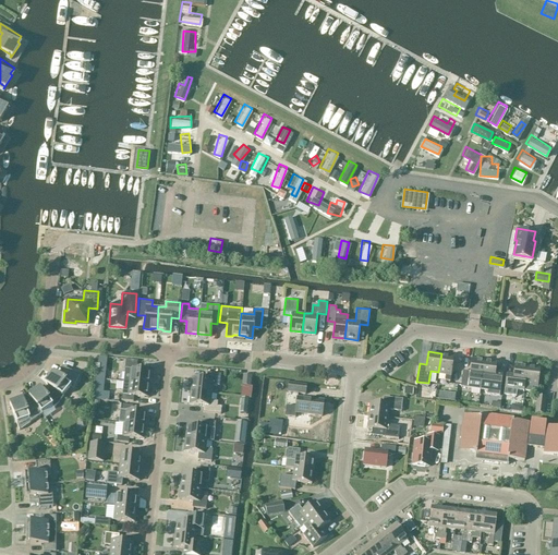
[(453,354),(441,353),(438,372),(446,373),(445,378),(450,379),(450,374),(451,374),(453,354)]
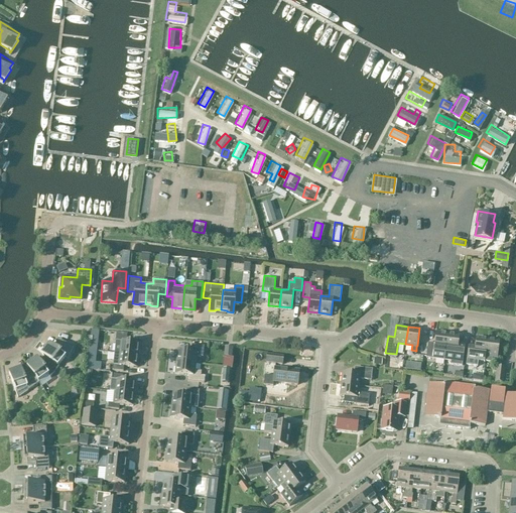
[(444,358),(447,332),(435,330),(433,345),(427,344),(425,356),(444,358)]
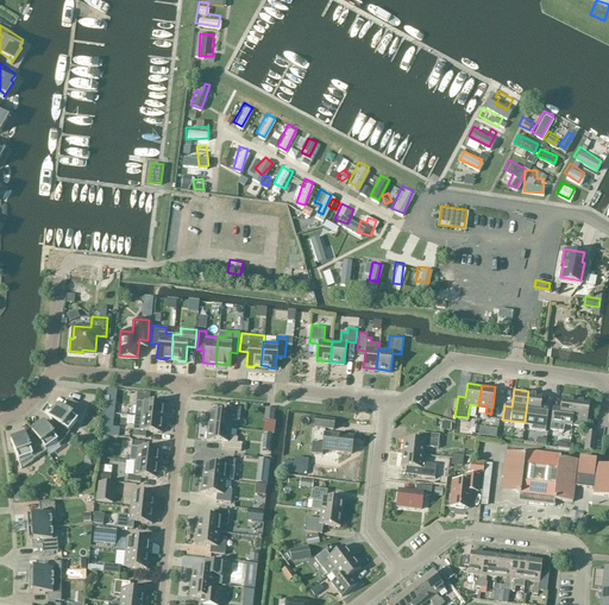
[(541,394),(528,391),(525,422),(531,423),(531,428),(545,429),(547,411),(540,410),(541,394)]
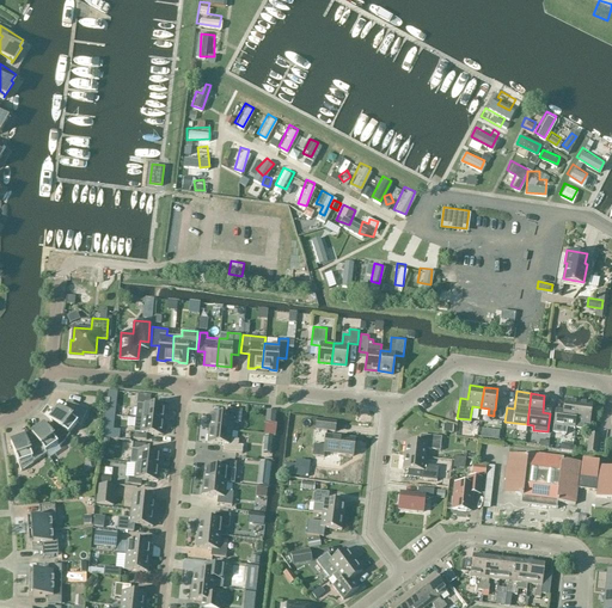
[(136,401),(135,416),(141,416),(164,419),(165,405),(150,403),(151,397),(138,395),(136,401)]
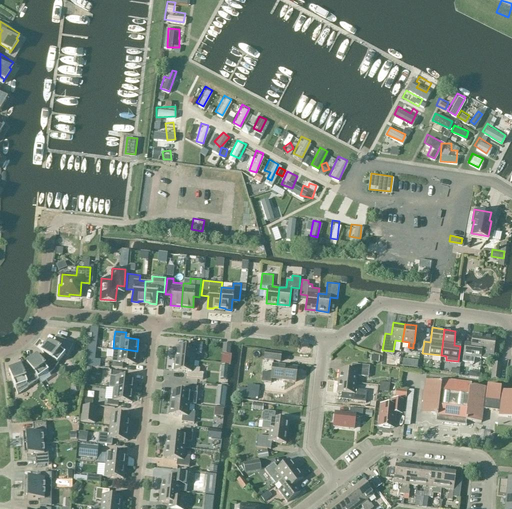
[(481,357),(484,334),(472,333),(470,347),(464,346),(462,360),(473,362),(474,357),(481,357)]
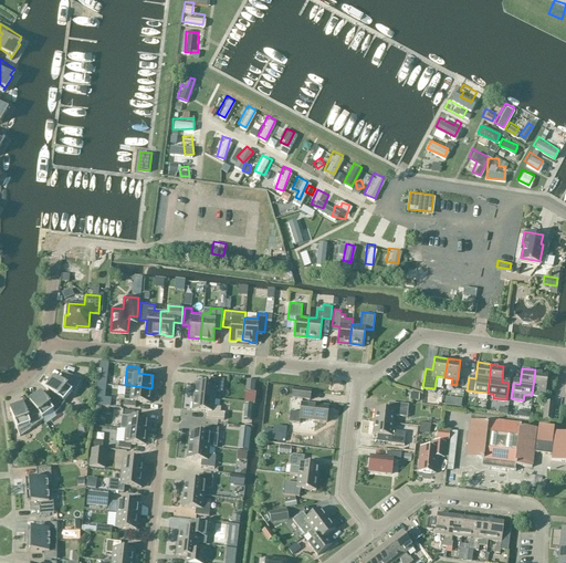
[(547,372),(535,369),(532,395),(544,396),(545,391),(547,372)]
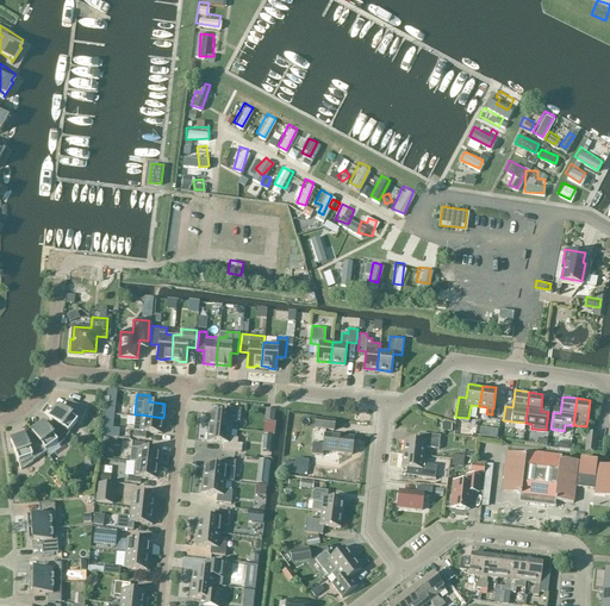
[(49,416),(55,420),(68,430),(76,420),(80,423),(86,407),(68,399),(63,408),(58,404),(57,406),(55,405),(50,413),(49,416)]
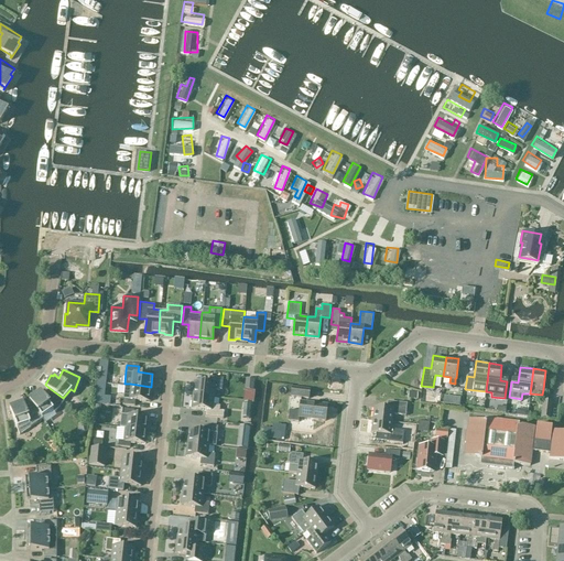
[(193,394),(214,396),(215,388),(221,388),(223,376),(209,375),(208,381),(194,380),(193,394)]
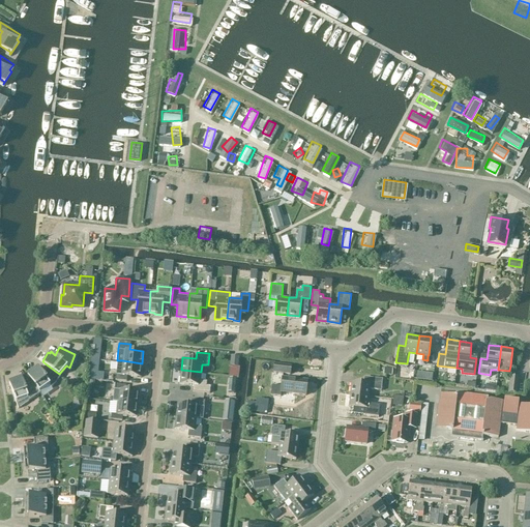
[(231,353),(230,363),(237,364),(238,354),(231,353)]
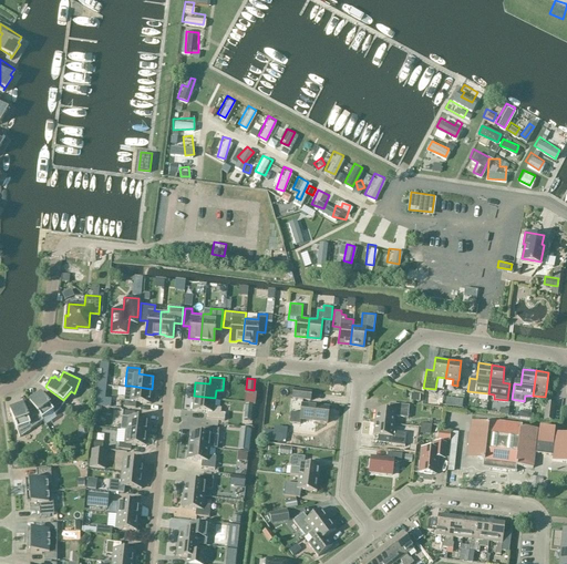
[(123,399),(123,404),(135,406),(135,400),(151,402),(152,389),(131,386),(125,386),(123,399)]
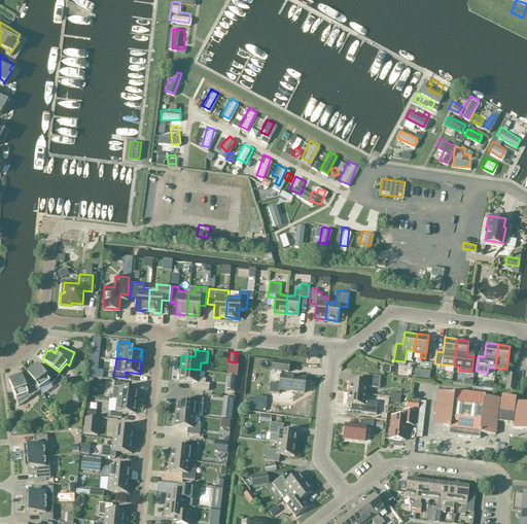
[(288,371),(289,362),(273,360),(272,369),(288,371)]
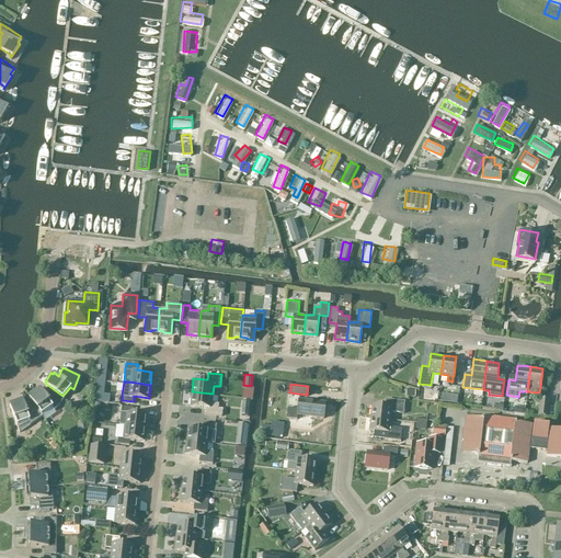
[(29,395),(33,401),(33,400),(42,413),(52,406),(54,409),(64,397),(63,396),(50,387),(44,394),(39,387),(38,388),(36,387),(30,394),(29,395)]
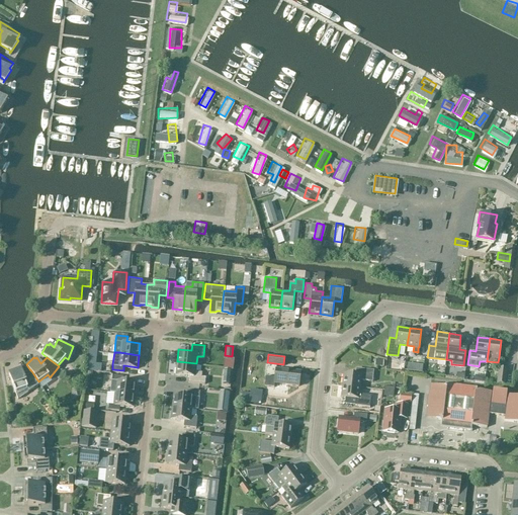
[(195,369),(196,363),(177,361),(175,373),(188,374),(188,379),(204,381),(205,374),(201,374),(202,370),(195,369)]
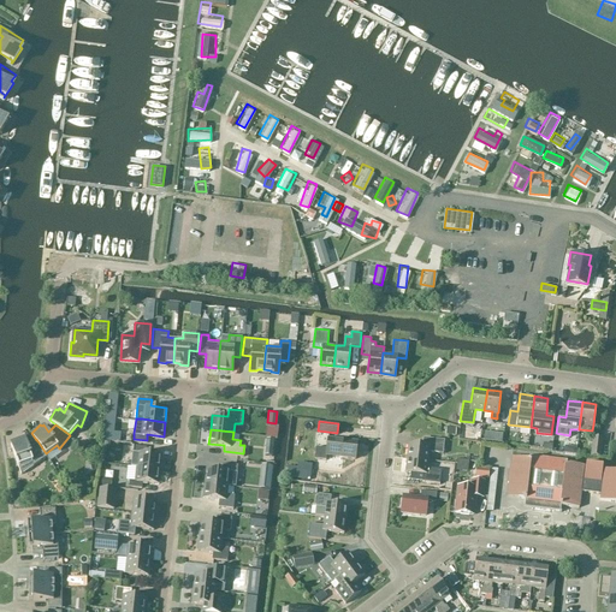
[(36,439),(36,440),(28,445),(24,437),(22,438),(21,435),(12,441),(10,443),(21,473),(47,455),(46,453),(36,439)]
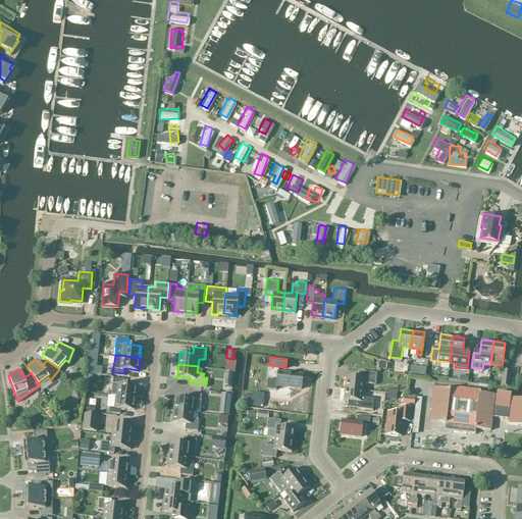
[(508,385),(510,370),(503,369),(501,384),(508,385)]
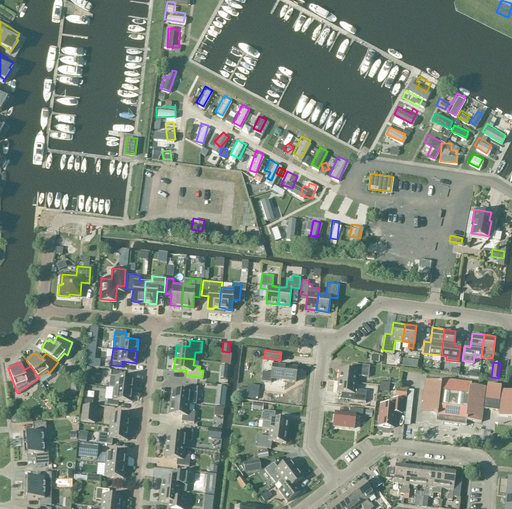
[(295,380),(296,366),(272,363),(271,371),(263,370),(262,380),(271,381),(272,377),(295,380)]
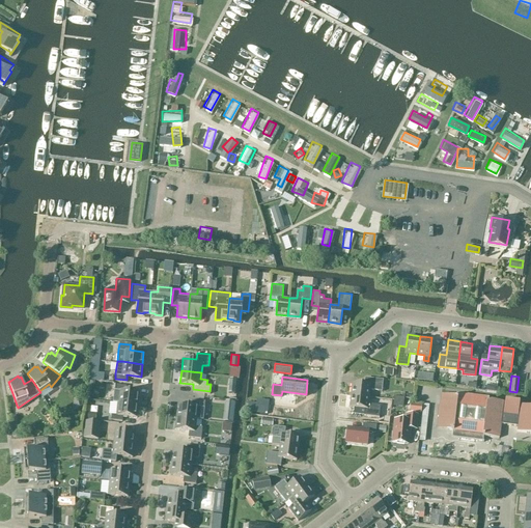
[(352,381),(351,393),(369,395),(369,388),(382,389),(383,378),(367,377),(367,383),(352,381)]
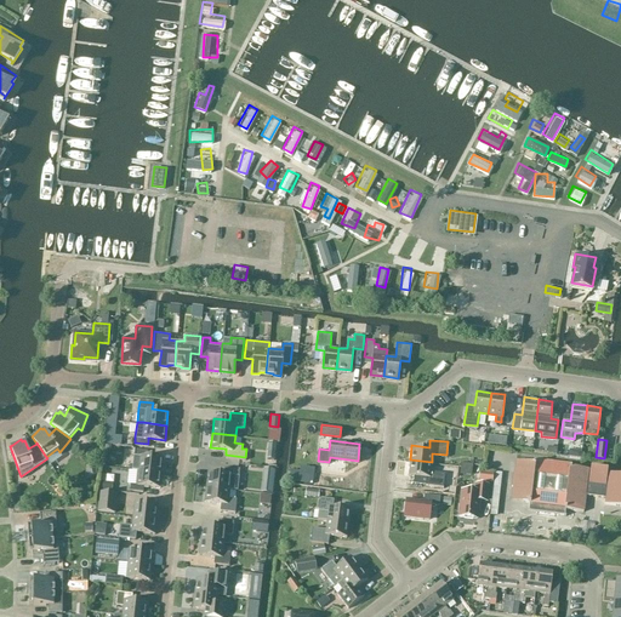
[(137,469),(161,472),(163,457),(147,455),(147,449),(134,447),(134,453),(140,455),(137,469)]
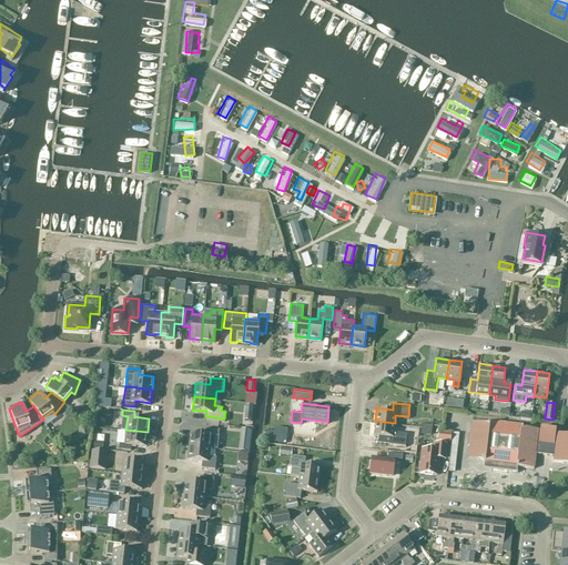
[(488,422),(472,420),(470,433),(469,432),(467,444),(469,444),(467,456),(484,458),(484,466),(483,465),(483,466),(517,471),(517,470),(516,470),(517,464),(534,466),(535,452),(554,454),(554,460),(567,461),(567,432),(556,431),(556,427),(540,425),(540,429),(521,426),(521,423),(489,420),(488,422)]
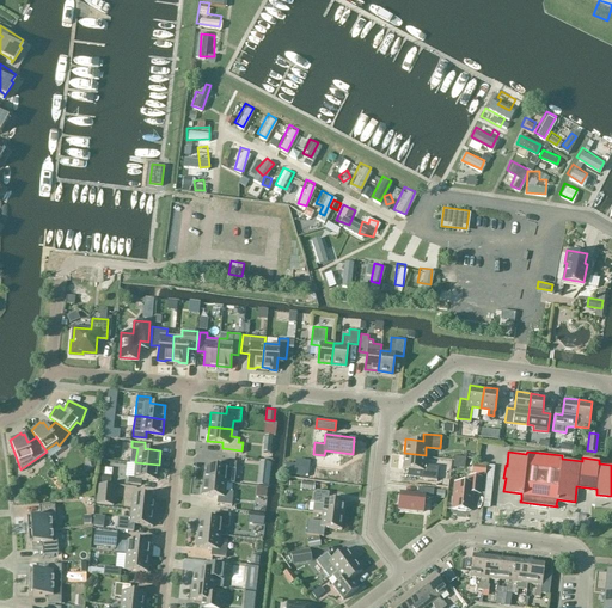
[(426,455),(404,453),(403,467),(420,468),(418,477),(436,478),(438,465),(424,464),(426,455)]
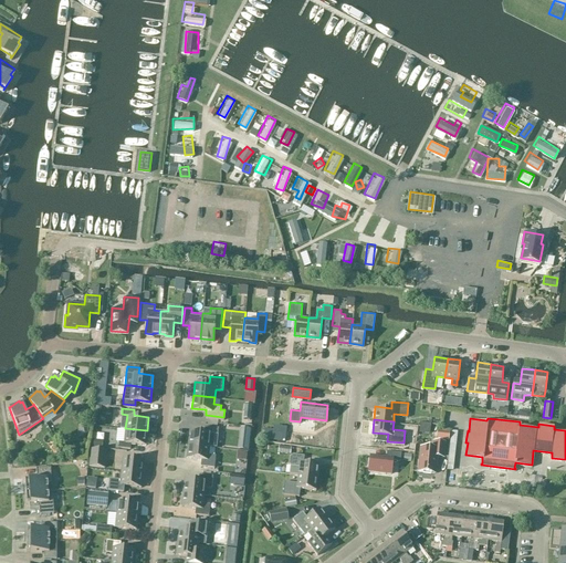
[(90,430),(87,421),(80,424),(81,433),(90,430)]
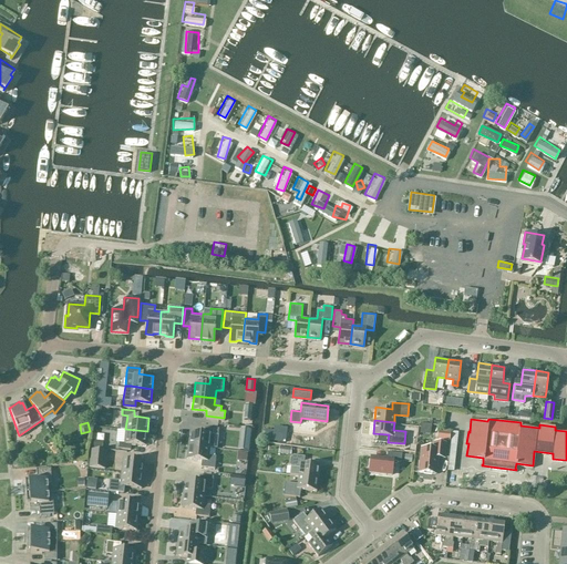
[(189,430),(188,443),(209,445),(216,447),(218,427),(205,426),(204,432),(189,430)]
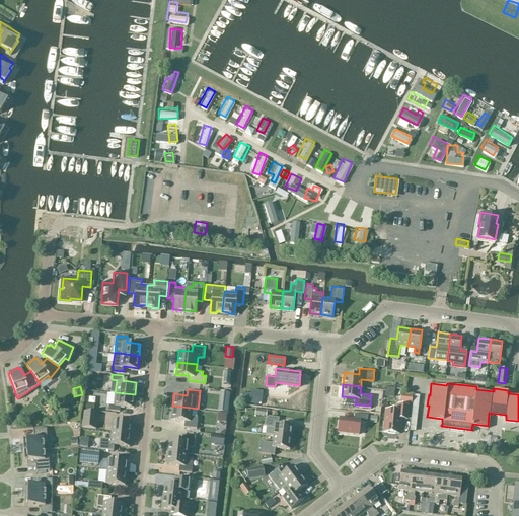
[(133,407),(135,394),(115,392),(114,403),(108,403),(108,409),(120,410),(120,404),(133,407)]
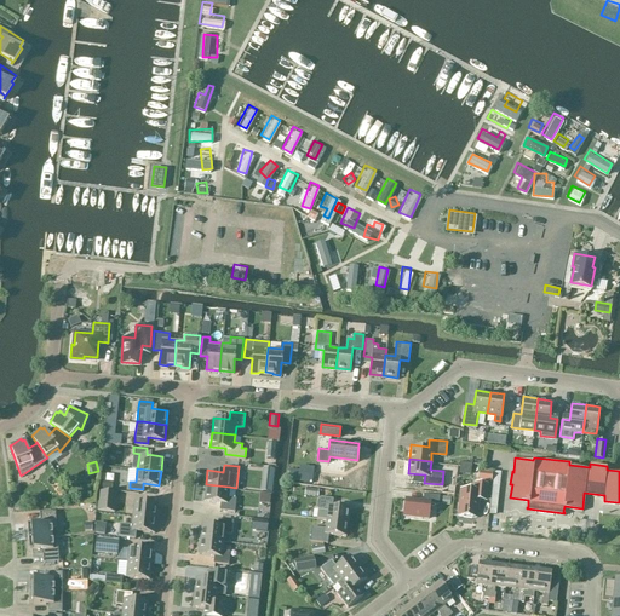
[(487,482),(475,481),(474,489),(461,487),(458,513),(476,516),(478,498),(486,498),(487,482)]
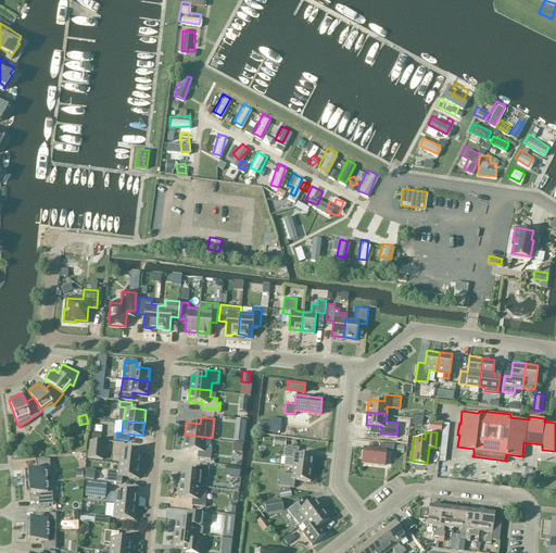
[(205,437),(185,435),(182,448),(198,450),(197,455),(209,456),(210,444),(204,444),(205,437)]
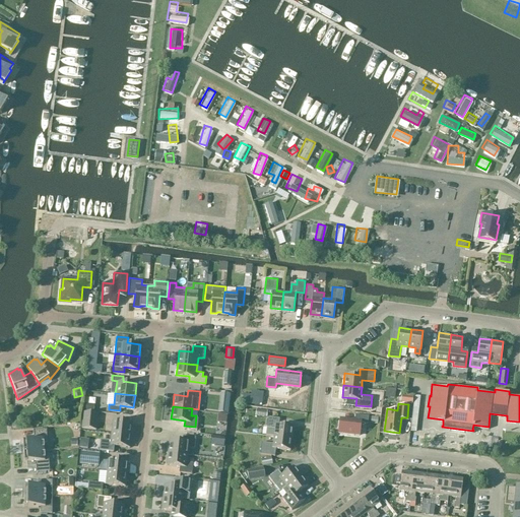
[(98,412),(84,410),(82,427),(95,428),(98,412)]
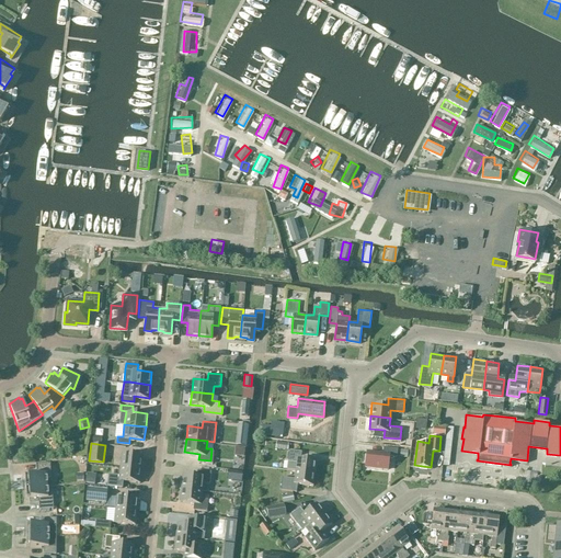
[(397,456),(398,447),(384,445),(382,452),(367,451),(365,465),(387,468),(389,455),(397,456)]
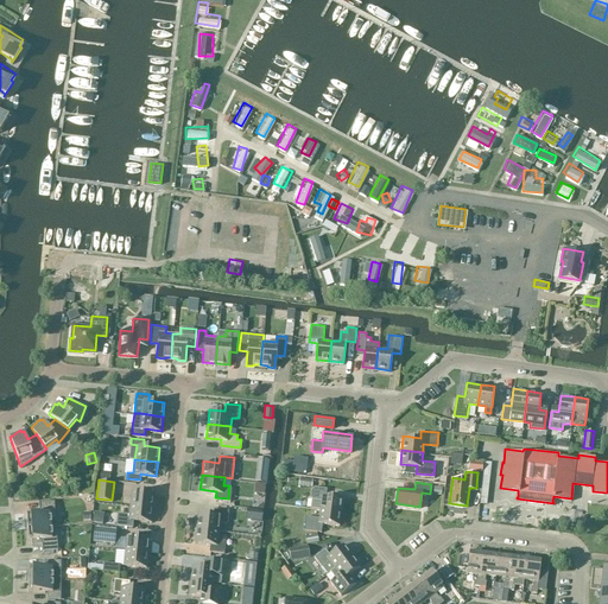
[(321,508),(341,510),(342,497),(325,495),(327,488),(314,485),(311,507),(321,508)]
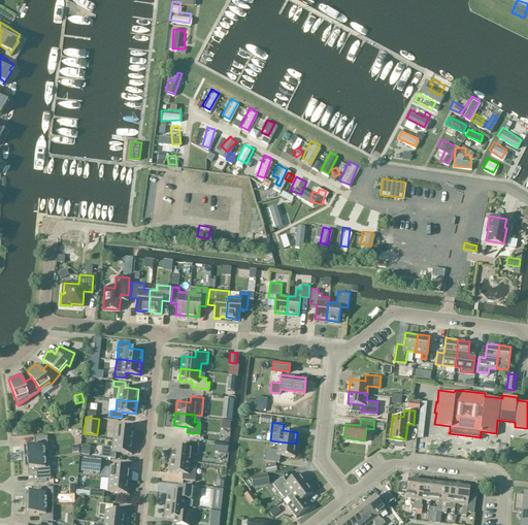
[(21,432),(20,425),(10,426),(11,433),(21,432)]
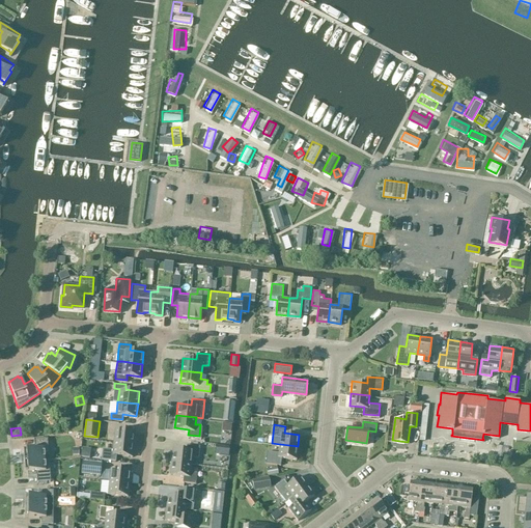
[(115,428),(113,441),(134,443),(135,431),(115,428)]
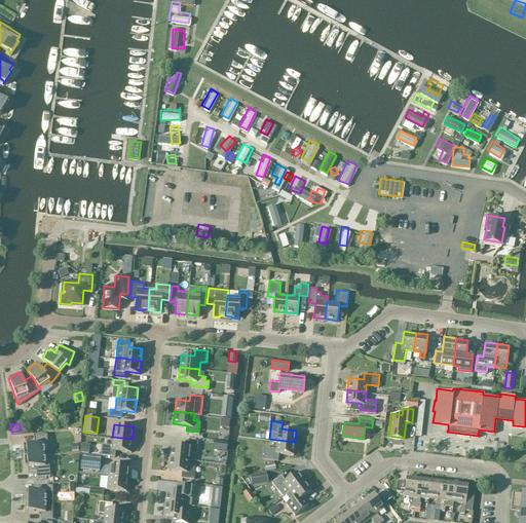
[(23,445),(24,455),(44,454),(43,446),(47,446),(46,433),(33,434),(34,440),(25,441),(26,441),(27,444),(23,445)]
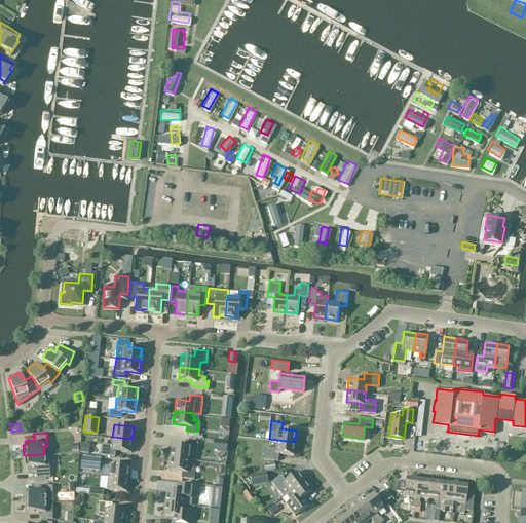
[(133,439),(112,437),(111,444),(102,443),(101,453),(114,455),(115,449),(130,451),(133,439)]
